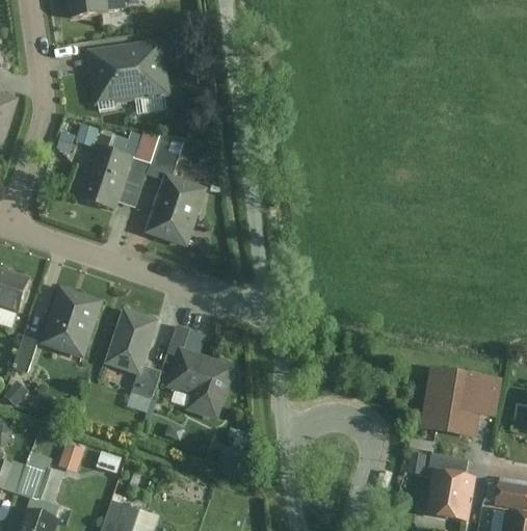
[(70,0),(74,18),(112,9),(110,0),(70,0)]
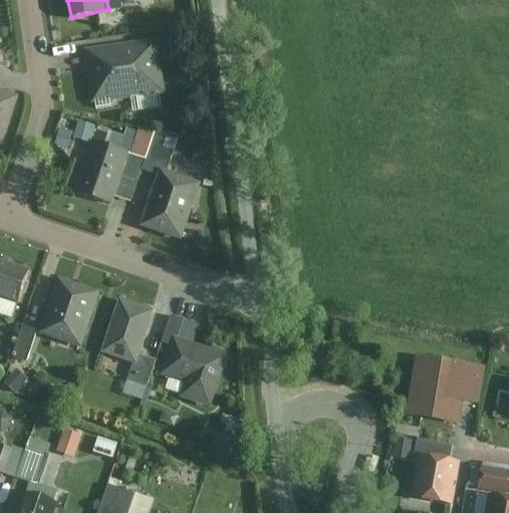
[(155,38),(83,46),(89,96),(161,88),(155,38)]
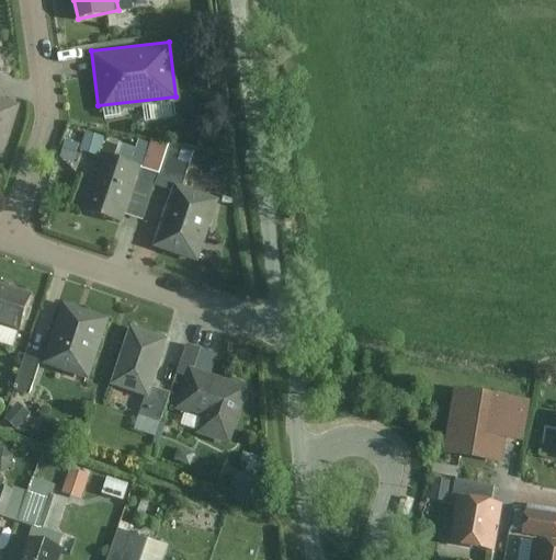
[(0,134),(11,102),(0,99),(0,134)]
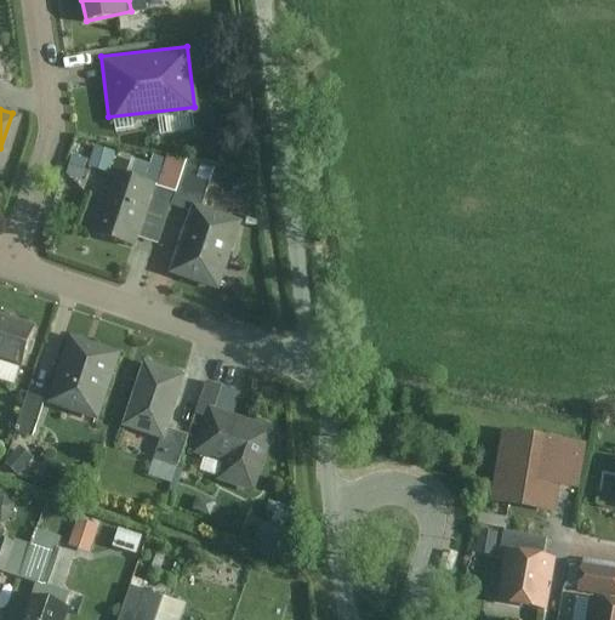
[(87,143),(77,138),(68,160),(79,165),(87,143)]
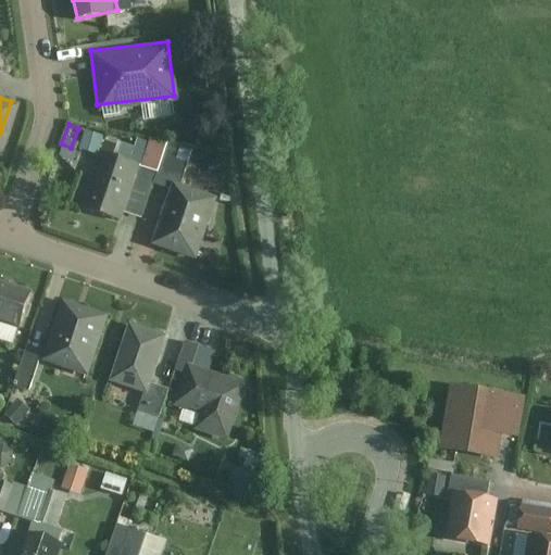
[(98,134),(83,129),(77,146),(92,150),(98,134)]
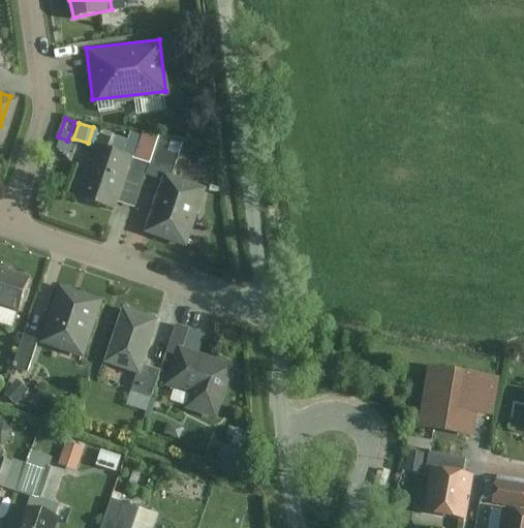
[(131,158),(148,163),(156,146),(159,136),(141,130),(140,134),(127,130),(126,136),(111,131),(106,147),(92,143),(74,196),(115,209),(131,158)]
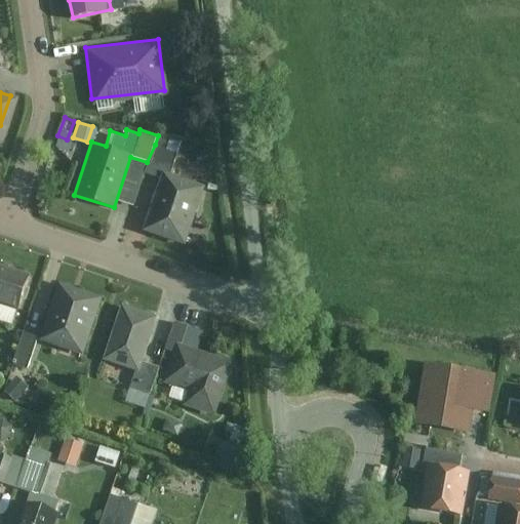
[(177,152),(155,145),(147,162),(144,171),(159,176),(143,227),(185,241),(204,183),(171,171),(177,152)]
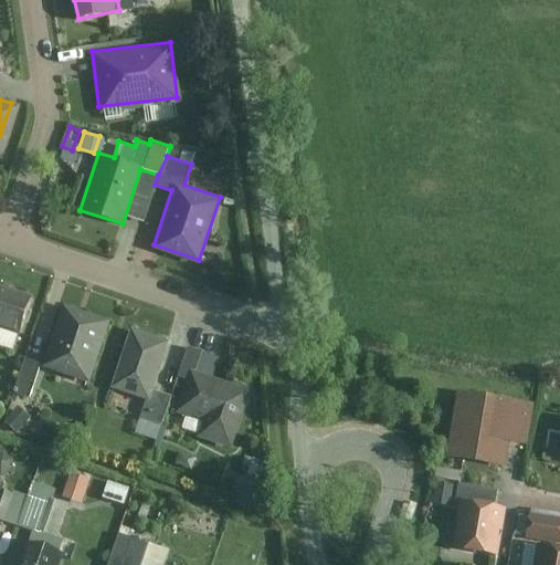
[(30,296),(0,286),(0,326),(19,332),(30,296)]
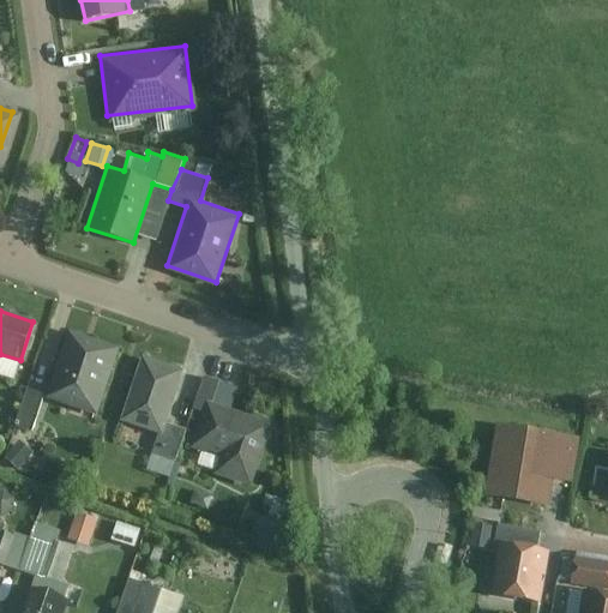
[(115,343),(66,328),(46,392),(24,385),(10,427),(30,433),(42,396),(92,413),(115,343)]
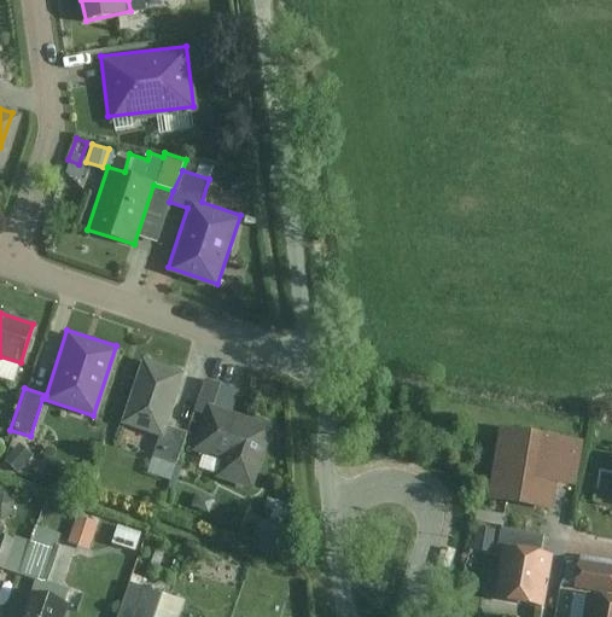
[(181,372),(141,359),(120,421),(158,435),(151,455),(174,464),(185,430),(164,423),(181,372)]
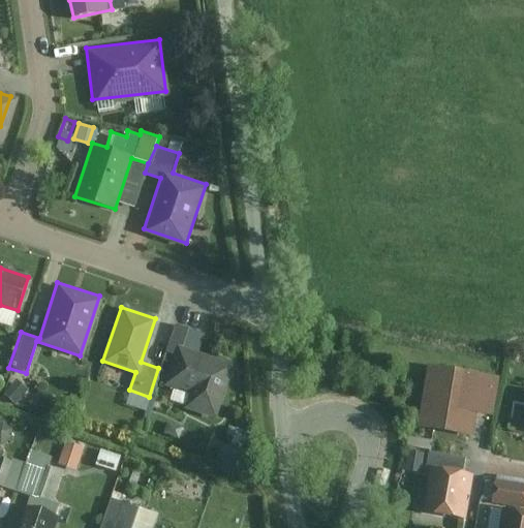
[(204,332),(175,322),(165,350),(176,353),(166,383),(192,392),(187,406),(215,414),(232,364),(197,352),(204,332)]
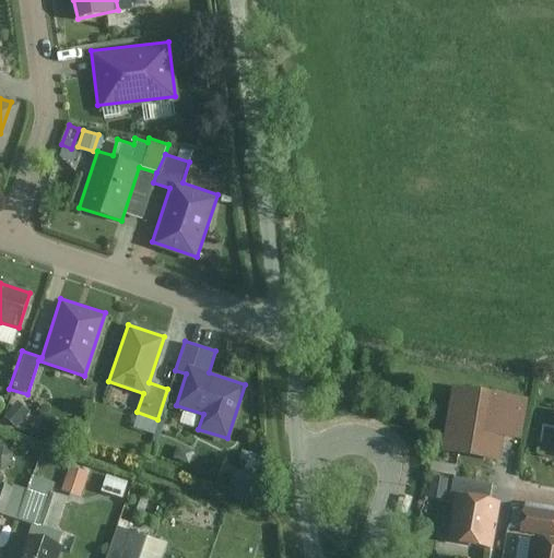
[(517,394),(455,383),(441,451),(491,460),(497,428),(510,430),(517,394)]
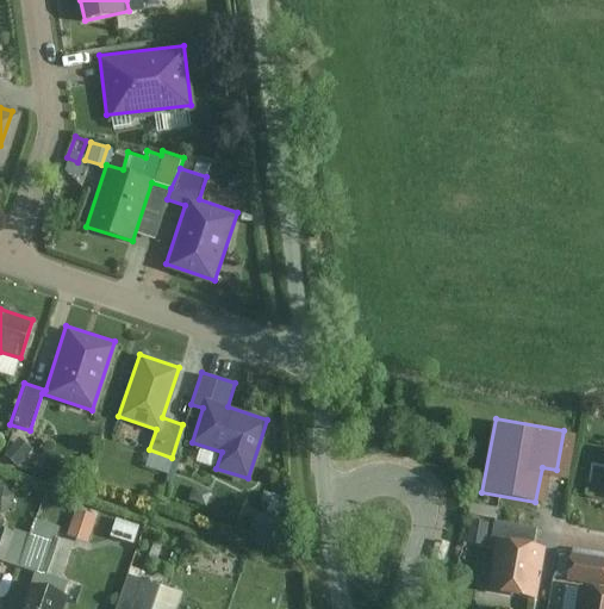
[(30,448),(18,435),(1,449),(13,463),(30,448)]
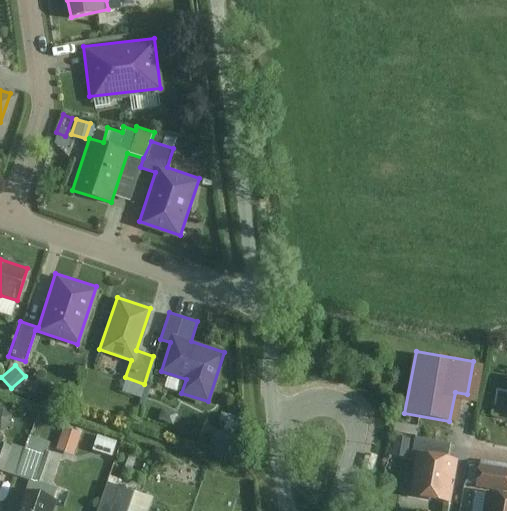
[(1,409),(0,409),(0,428),(7,424),(9,414),(1,409)]
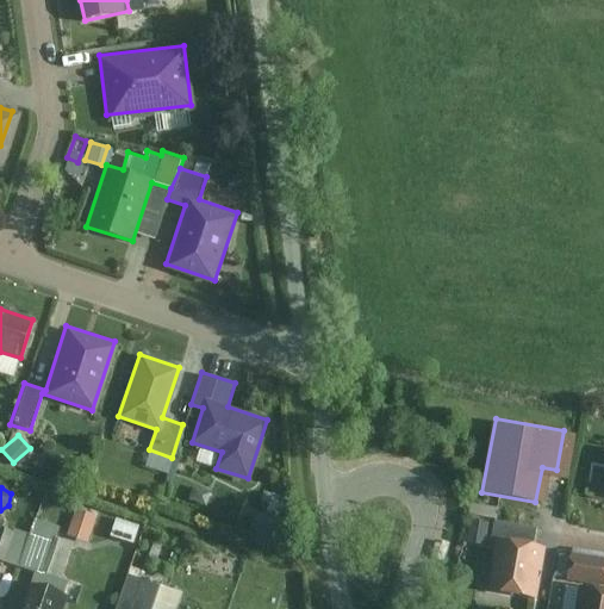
[(281,515),(255,508),(247,541),(273,548),(281,515)]
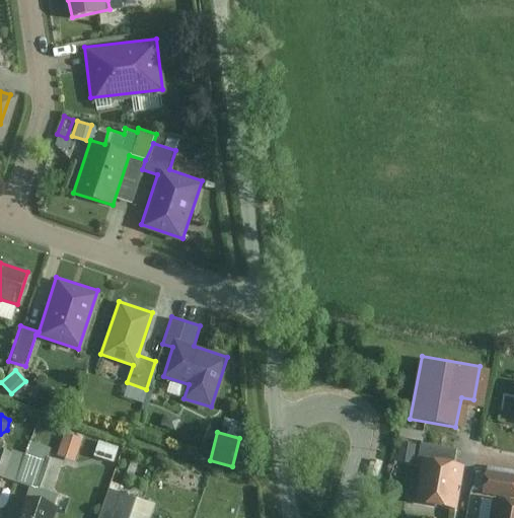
[(76,440),(63,435),(56,453),(69,457),(76,440)]
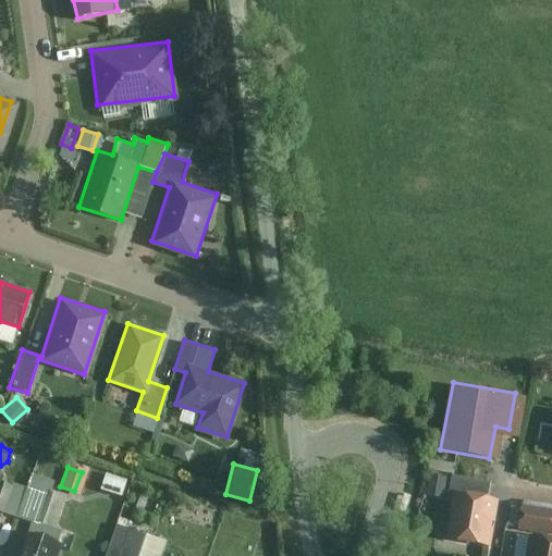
[(61,530),(40,522),(52,491),(47,489),(50,479),(32,472),(25,487),(9,481),(8,485),(0,482),(0,510),(32,522),(19,555),(56,555),(61,543),(57,541),(61,530)]
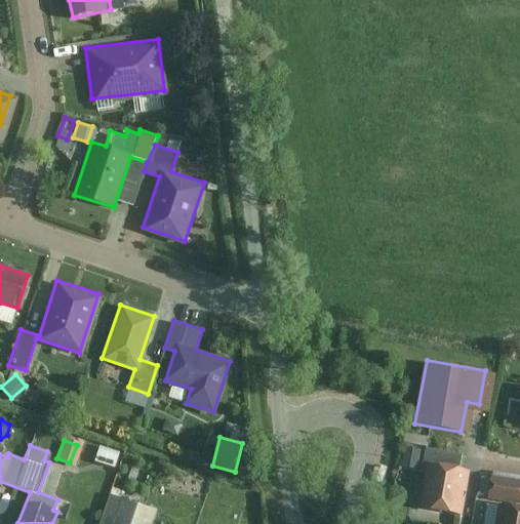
[(116,466),(120,449),(98,445),(95,461),(116,466)]
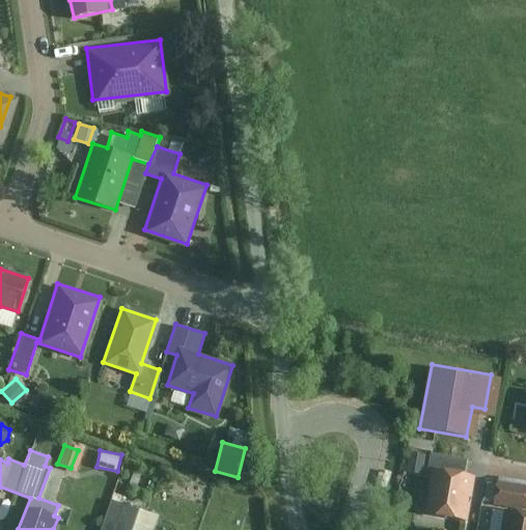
[(423,453),(409,450),(405,468),(420,471),(423,453)]
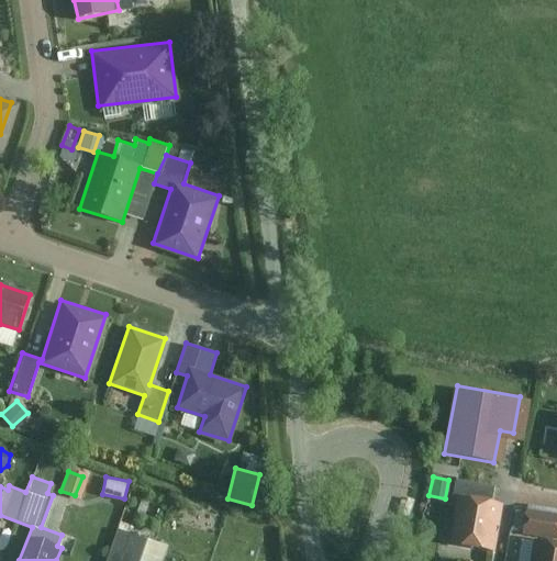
[(488,485),(458,479),(454,496),(460,497),(453,534),(489,541),(499,498),(486,496),(488,485)]
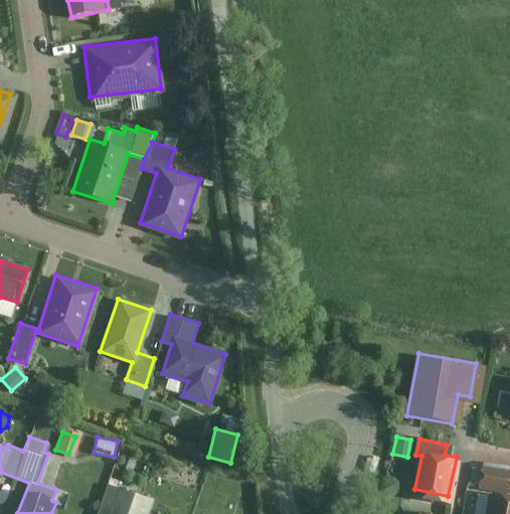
[(477,486),(490,489),(484,513),(509,513),(509,470),(481,465),(477,486)]
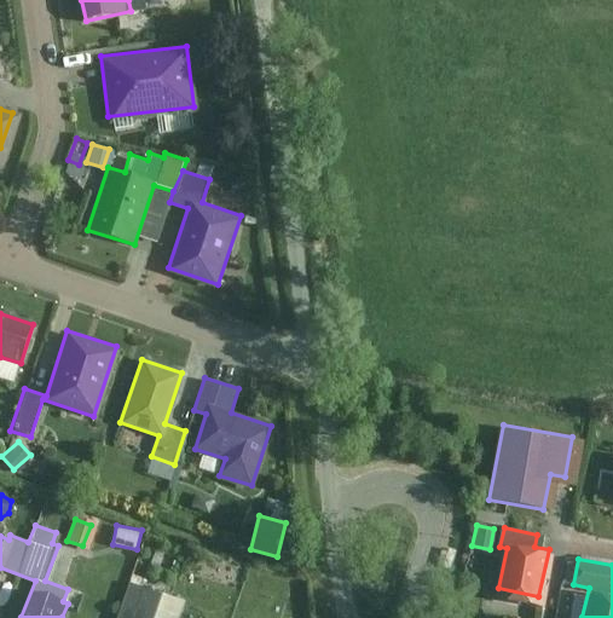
[(151,617),(160,594),(137,587),(140,575),(128,571),(113,617),(151,617)]
